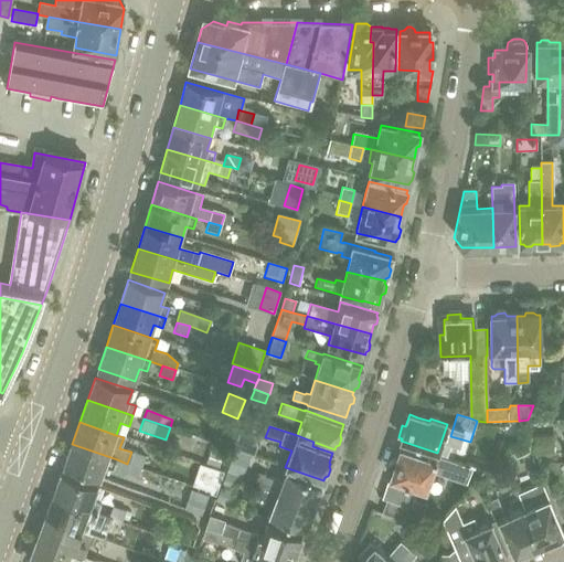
[(534,455),(554,456),(554,436),(534,436),(534,455)]
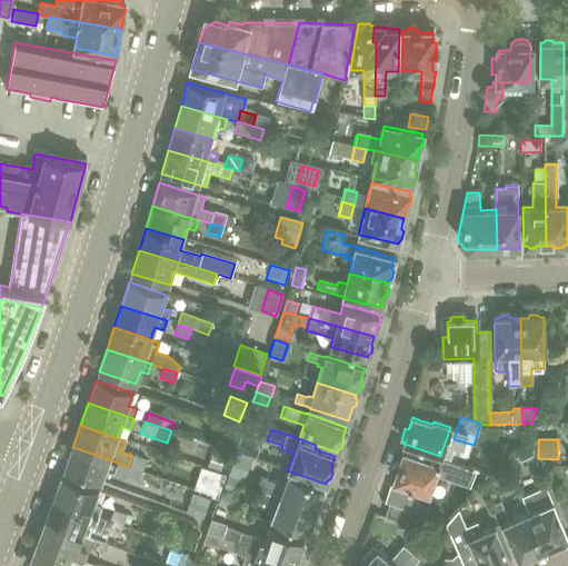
[(118,463),(72,447),(65,469),(101,482),(106,469),(137,480),(140,472),(128,467),(118,463)]
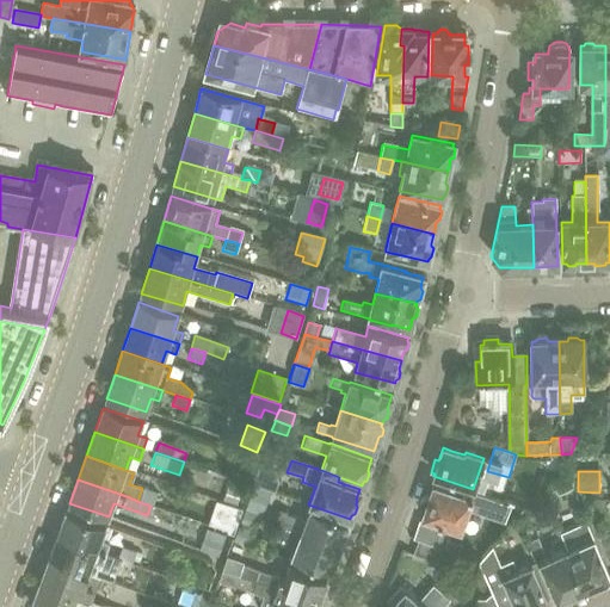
[(252,485),(242,512),(258,518),(264,501),(262,501),(265,490),(252,485)]
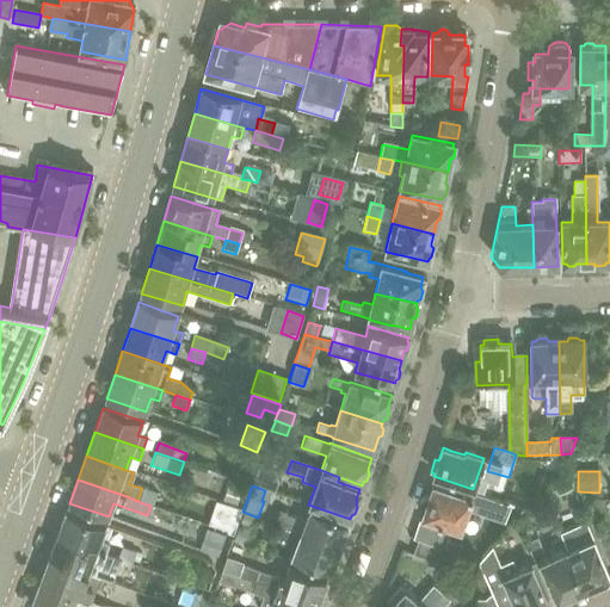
[(432,485),(431,489),(429,496),(427,500),(425,500),(424,500),(421,501),(420,502),(419,505),(419,506),(419,508),(419,511),(420,512),(421,513),(423,513),(421,516),(442,524),(441,527),(454,531),(455,528),(458,530),(466,507),(492,516),(497,503),(479,497),(455,488),(454,493),(432,485)]
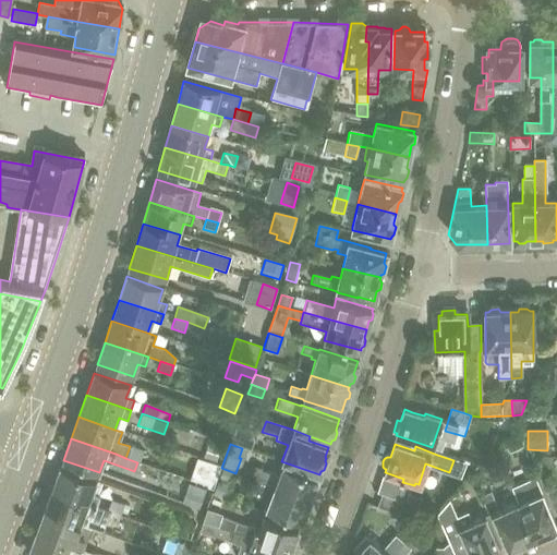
[(130,446),(125,458),(137,462),(142,450),(130,446)]
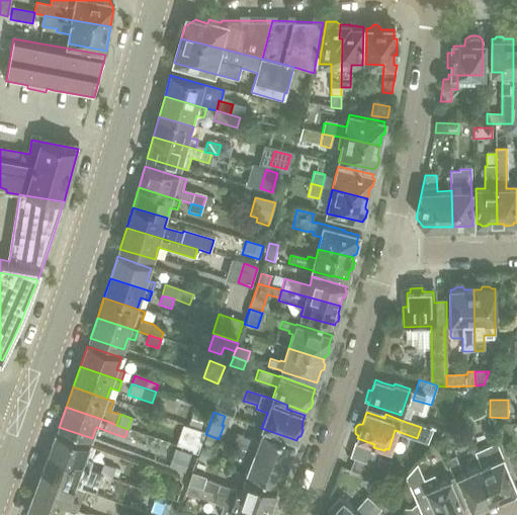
[(294,444),(283,440),(262,432),(257,442),(237,435),(234,444),(287,464),(290,455),(293,454),(295,449),(293,446),(294,444)]
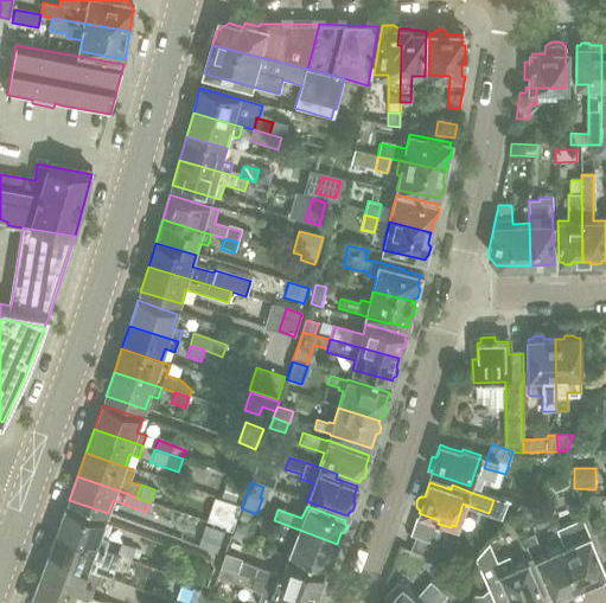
[(65,508),(56,533),(104,550),(108,539),(99,536),(104,523),(65,508)]
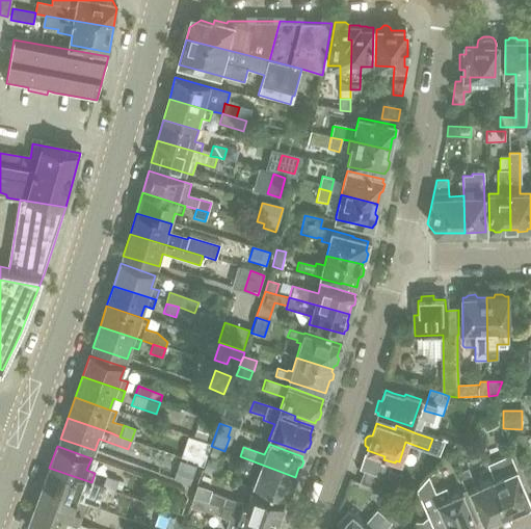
[(215,476),(224,451),(211,446),(202,472),(215,476)]
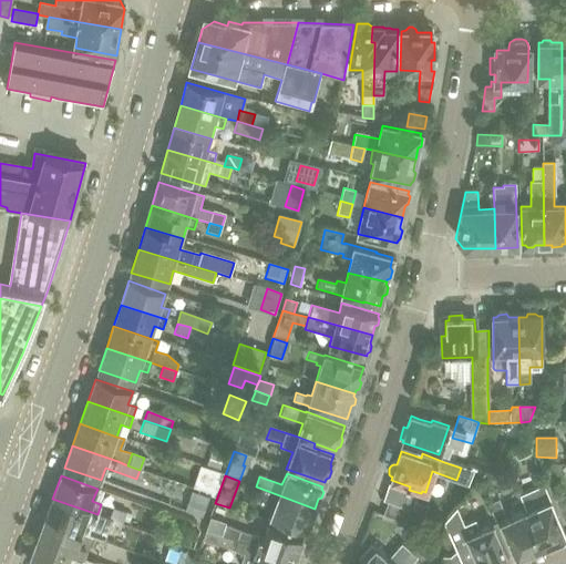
[(310,518),(315,509),(256,486),(251,496),(274,504),(269,516),(305,531),(305,530),(306,530),(307,529),(310,526),(312,521),(310,518)]
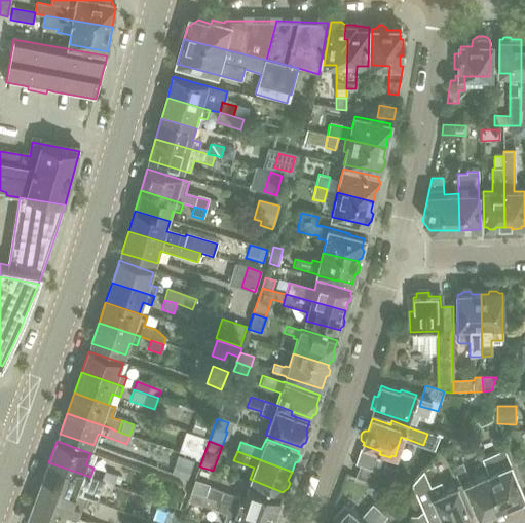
[(524,498),(519,487),(510,464),(509,464),(503,451),(481,461),(487,475),(486,475),(501,509),(504,508),(507,509),(512,507),(513,503),(524,498)]
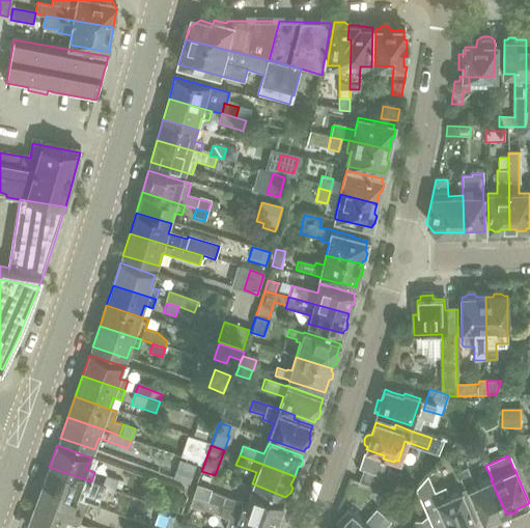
[(179,461),(172,479),(189,485),(195,467),(179,461)]
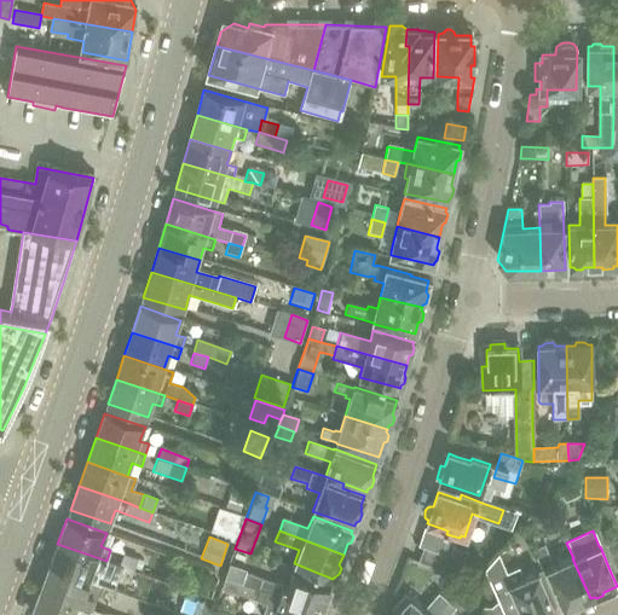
[(617,540),(605,546),(617,573),(617,575),(617,540)]
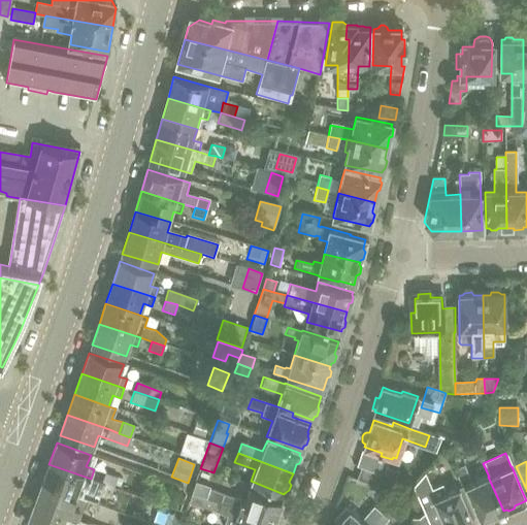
[(48,464),(41,485),(75,496),(79,486),(87,489),(91,479),(48,464)]
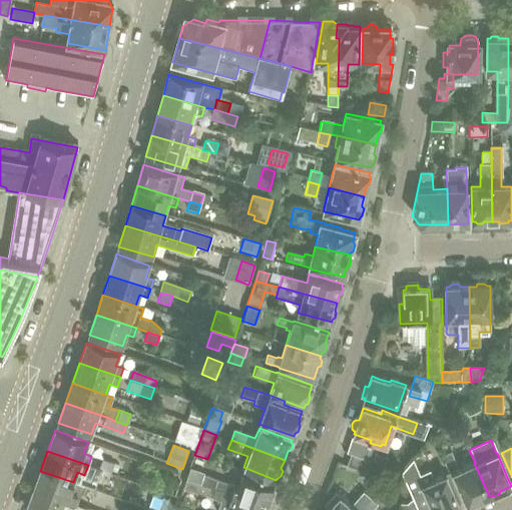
[(442,457),(446,466),(454,463),(450,453),(442,457)]
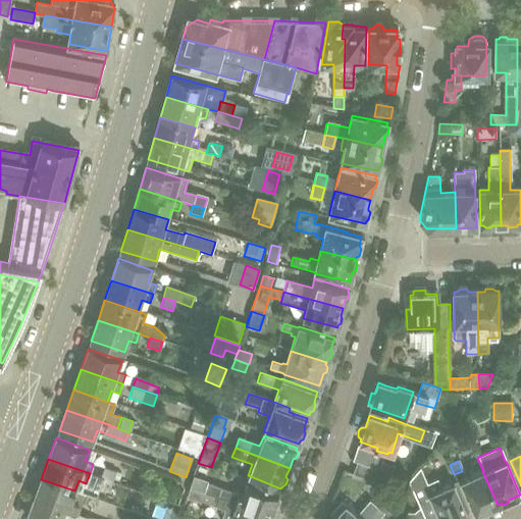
[(357,462),(352,475),(376,484),(381,472),(357,462)]
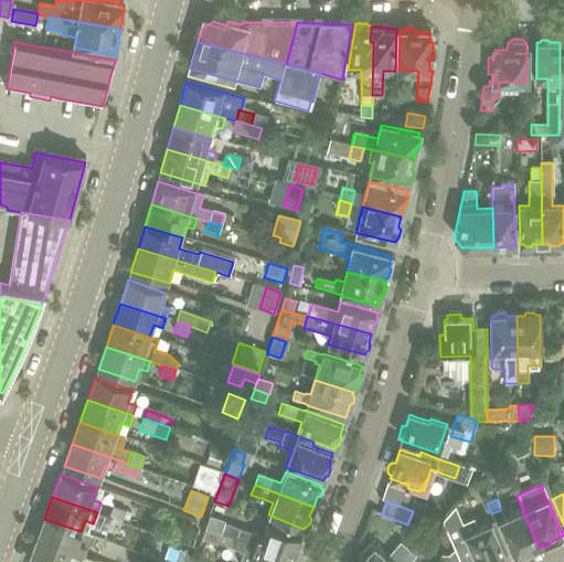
[(108,517),(127,523),(130,516),(125,513),(126,512),(113,507),(108,517)]
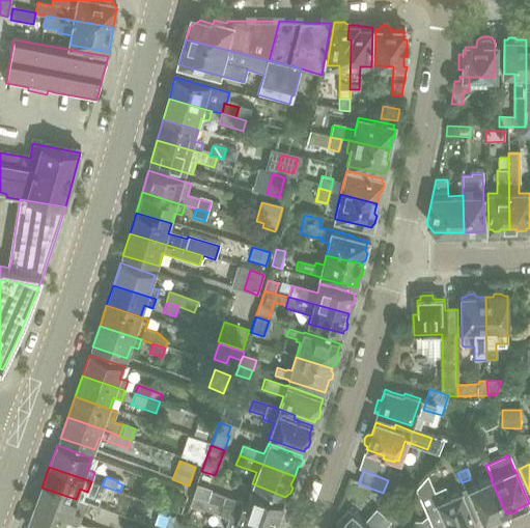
[(475,527),(476,526),(461,492),(449,498),(445,488),(434,493),(427,477),(416,490),(427,518),(431,527),(475,527)]
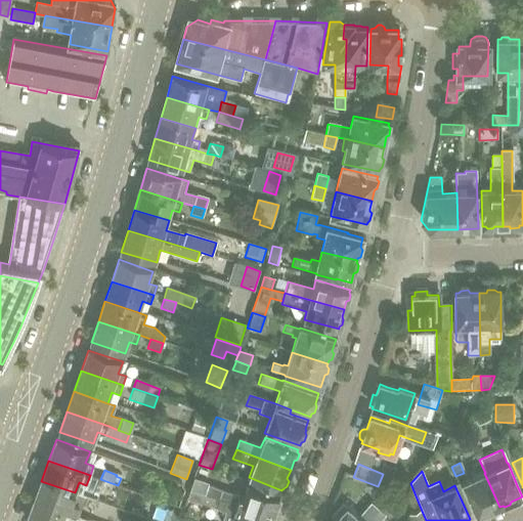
[(496,508),(499,507),(484,473),(462,483),(477,516),(488,512),(490,513),(495,511),(496,508)]
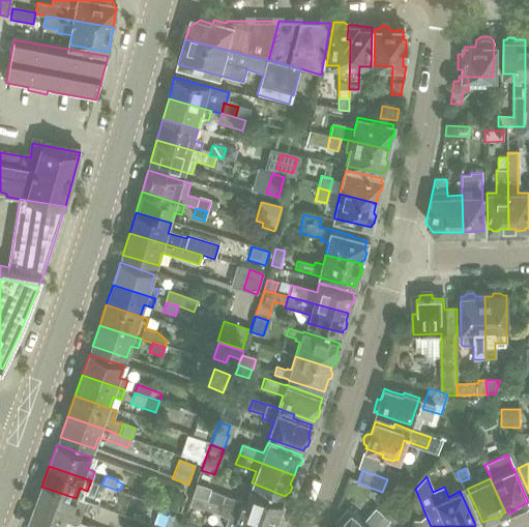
[(84,501),(76,498),(41,487),(34,506),(77,522),(84,501)]
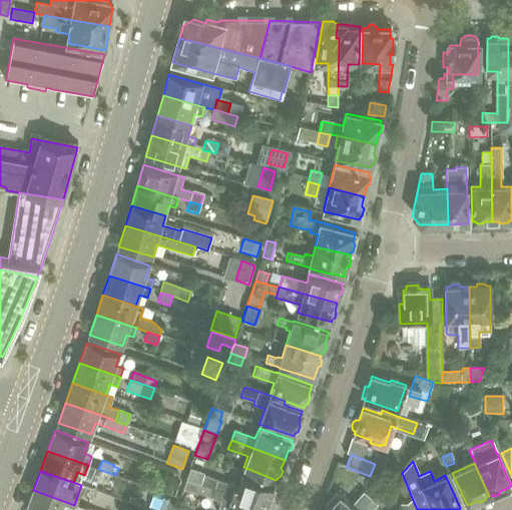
[(242,476),(238,487),(203,475),(200,485),(214,489),(267,508),(267,507),(268,502),(269,502),(269,500),(272,499),(275,492),(273,490),(274,487),(242,476)]
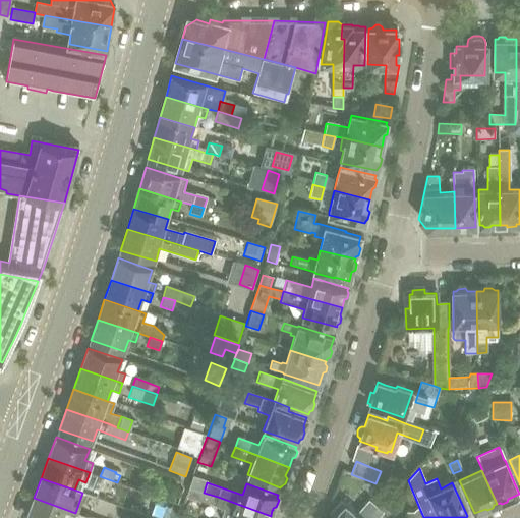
[(200,501),(204,493),(188,487),(186,496),(200,501)]
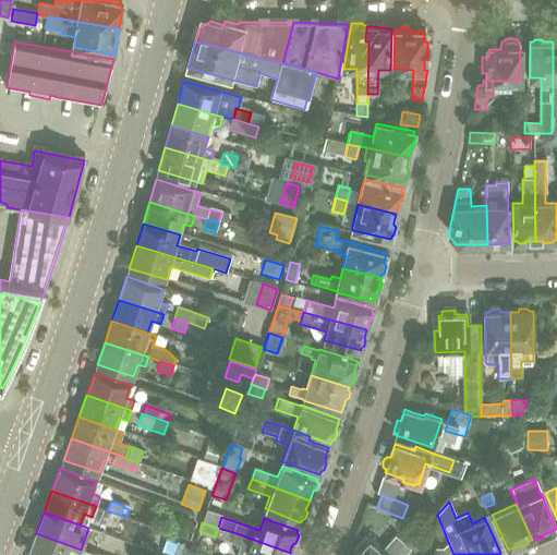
[(289,554),(289,553),(290,553),(233,532),(230,542),(253,550),(251,554),(289,554)]
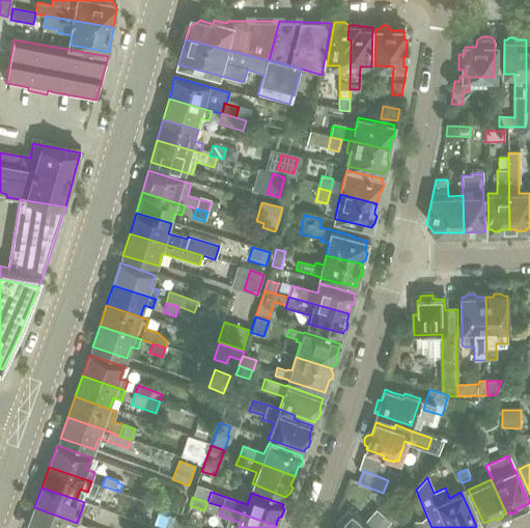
[(34,507),(26,527),(88,527),(77,523),(34,507)]
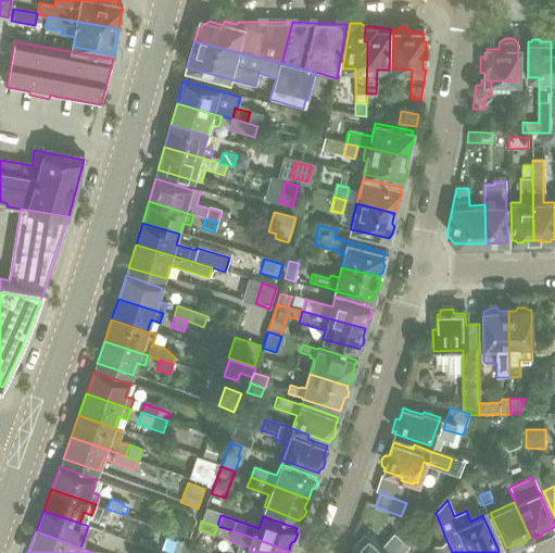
[(393,550),(401,540),(393,533),(386,543),(393,550)]
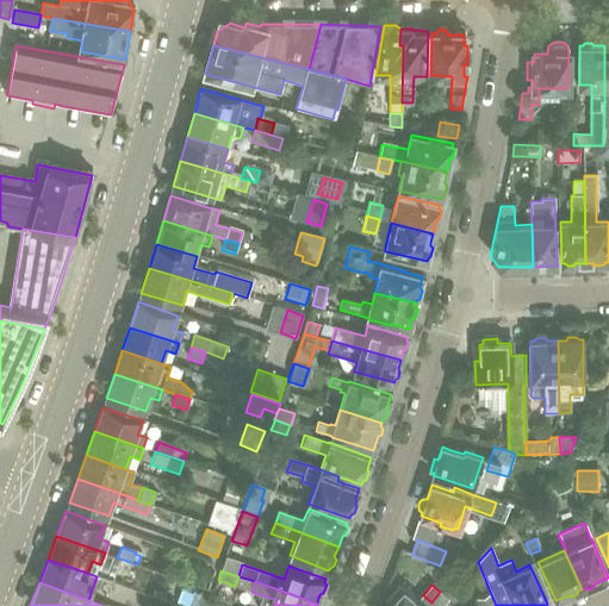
[(421,605),(403,589),(389,605),(421,605)]
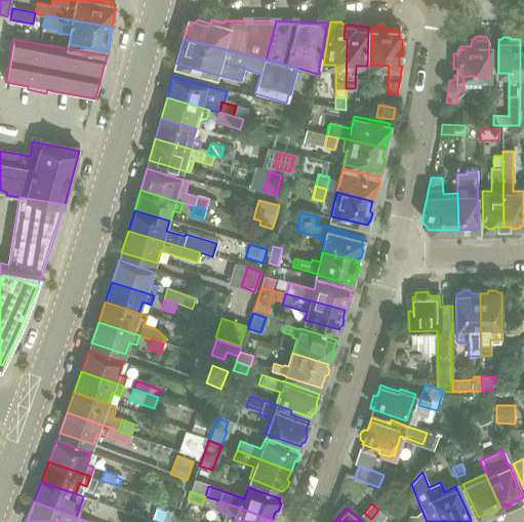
[(386,516),(378,510),(371,519),(374,521),(381,521),(386,516)]
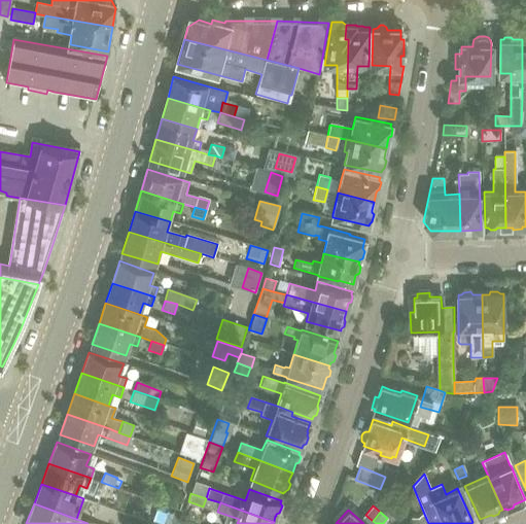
[(428,523),(424,514),(412,519),(414,523),(428,523)]
